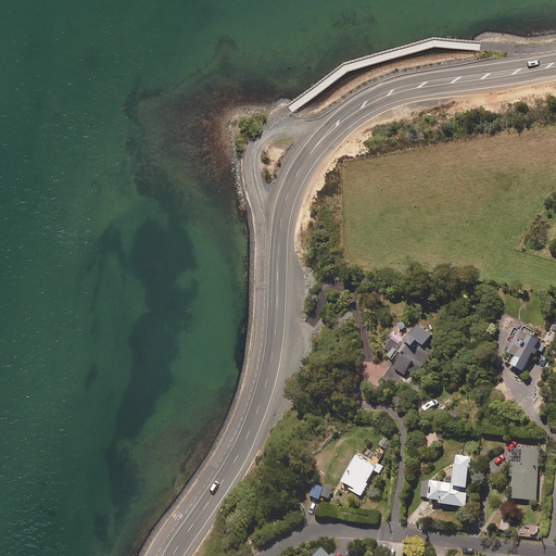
[(386,346),(390,349),(387,354),(391,357),(387,362),(392,366),(384,376),(396,384),(401,378),(408,384),(433,351),(425,344),(432,332),(417,321),(402,344),(392,337),(386,346)]
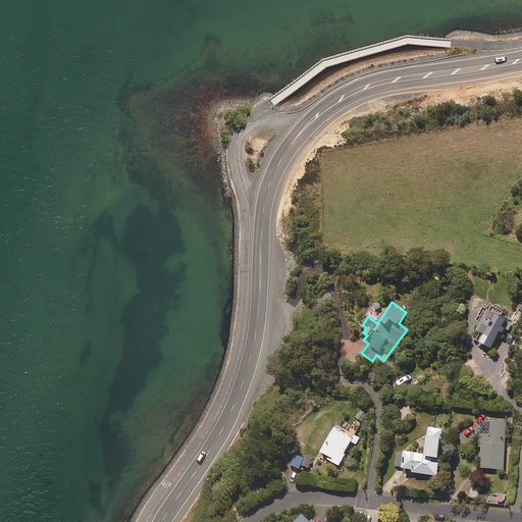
[(497,348),(507,329),(510,330),(513,323),(508,320),(509,318),(508,317),(510,313),(492,304),(490,308),(489,308),(484,305),(477,319),(482,321),(478,328),(481,330),(477,337),(497,348)]
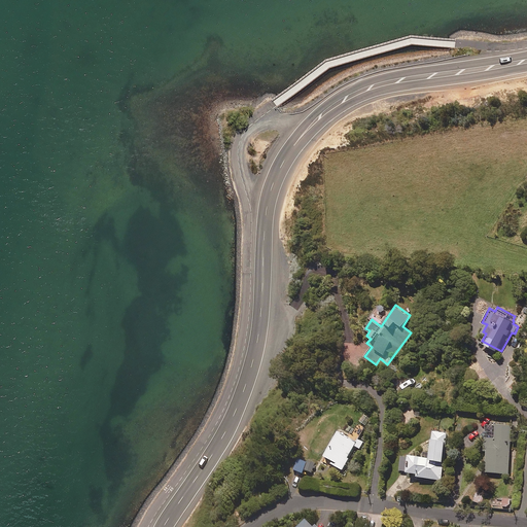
[(513,425),(488,422),(485,451),(489,451),(487,471),(508,472),(513,425)]
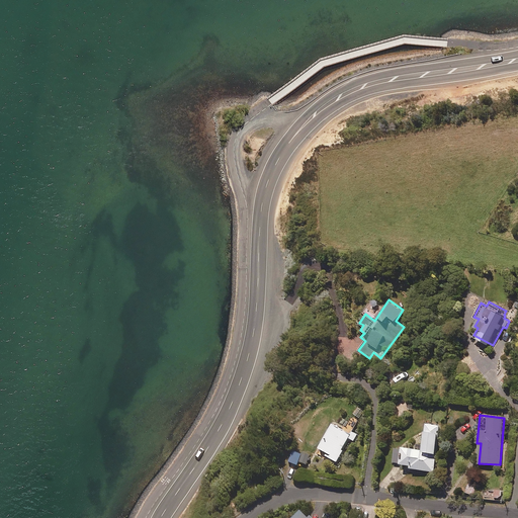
[(352,431),(352,432),(346,429),(335,423),(333,422),(320,446),(328,451),(326,455),(337,461),(349,438),(354,440),(357,434),(352,431)]
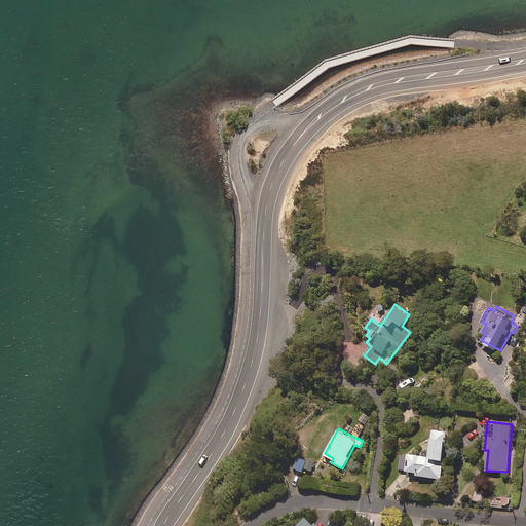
[(447,430),(434,428),(430,455),(409,453),(409,456),(402,455),(400,468),(417,472),(416,475),(441,478),(447,430)]
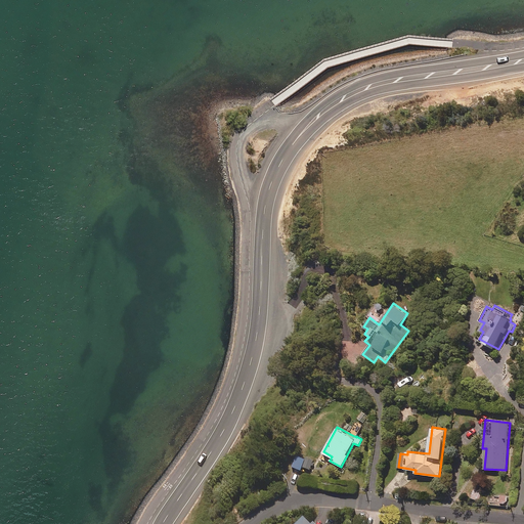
[(305,457),(294,454),(290,467),(300,470),(301,468),(302,468),(310,470),(313,461),(305,457)]
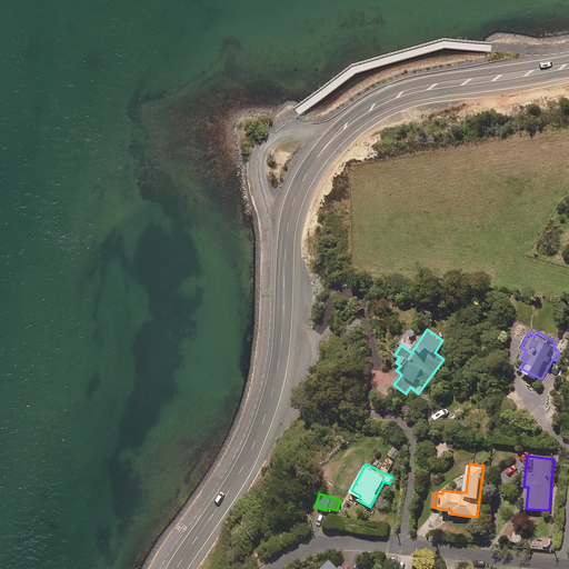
All buildings are outlined.
